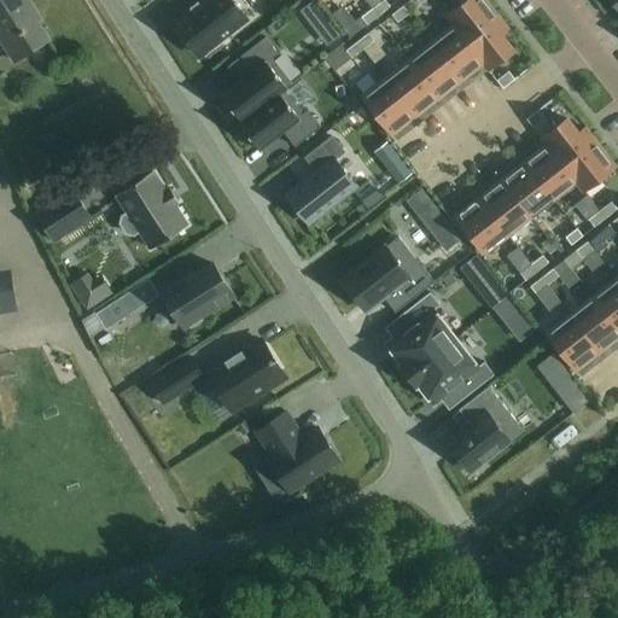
[(27,0),(0,0),(0,39),(15,62),(47,40),(31,16),(36,13),(27,0)]
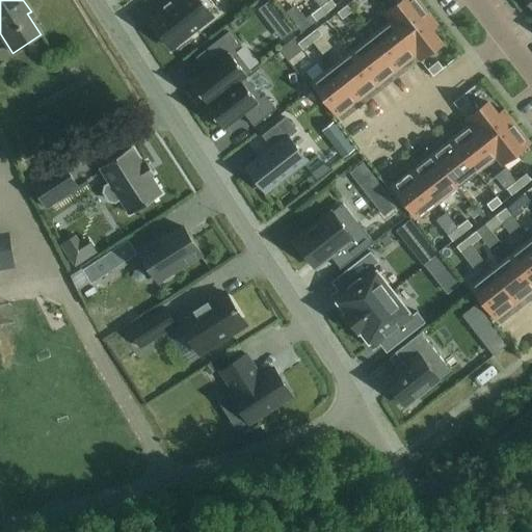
[(200,0),(175,0),(150,20),(171,48),(212,16),(200,0)]
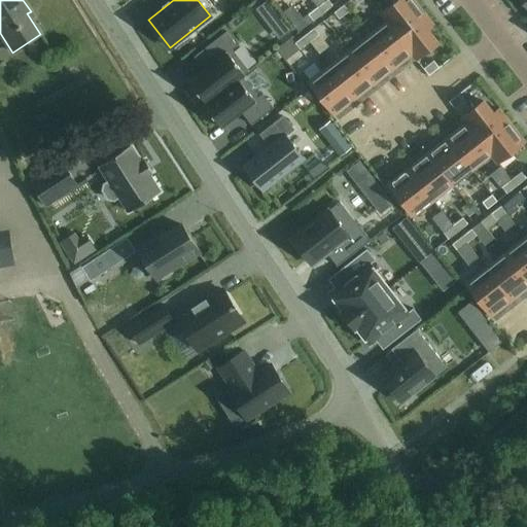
[(269,0),(257,9),(265,20),(277,10),(269,0)]
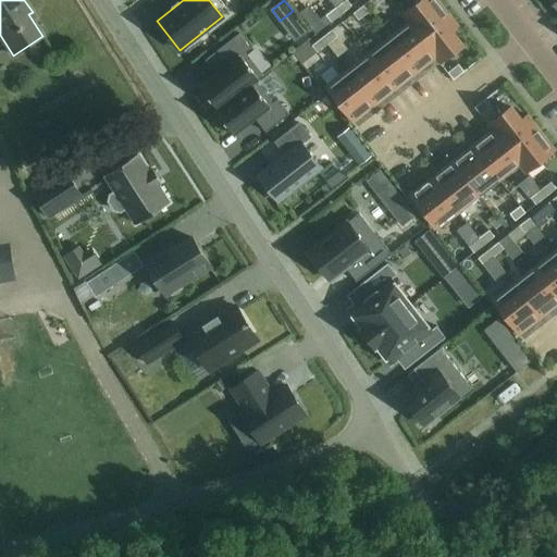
[(346,0),(344,0),(336,7),(342,14),(351,5),(346,0)]
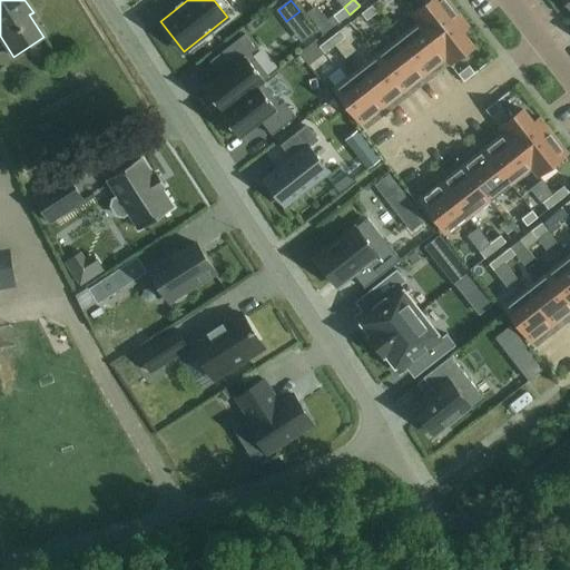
[(460,17),(446,0),(430,0),(412,15),(419,22),(432,39),(460,17)]
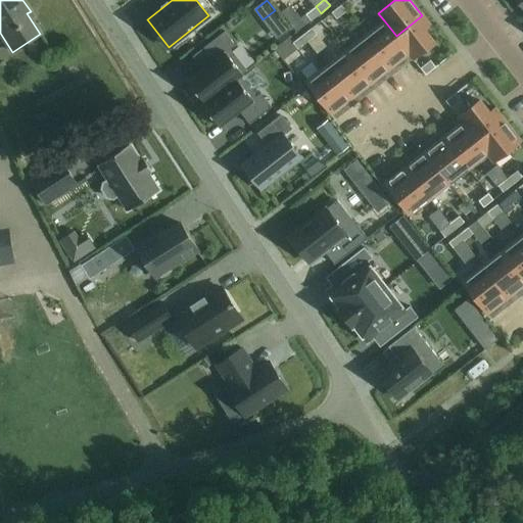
[(294,25),(301,20),(289,1),(282,6),(294,25)]
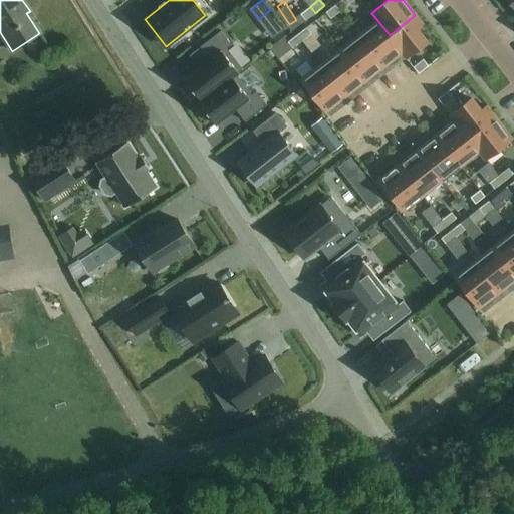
[(335,5),(325,12),(330,18),(340,11),(335,5)]
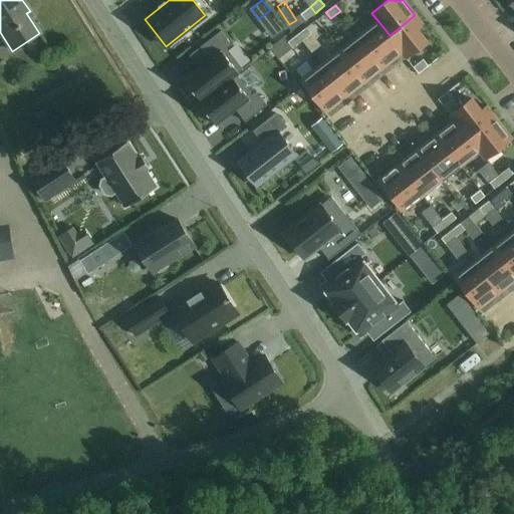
[(315,13),(310,6),(300,14),(305,20),(315,13)]
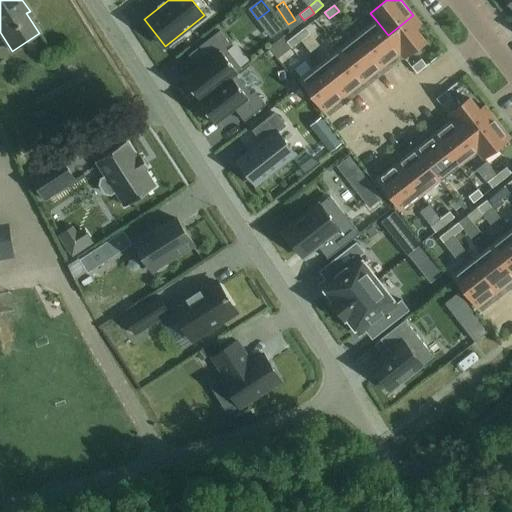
[(413,15),(388,35),(401,52),(400,52),(404,57),(425,41),(415,29),(421,24),(413,15)]
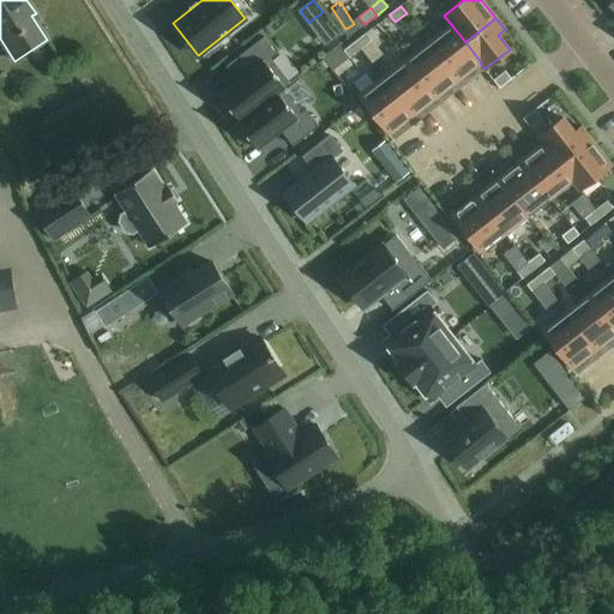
[(481,62),(465,42),(451,24),(428,42),(458,80),(480,62),(481,62)]
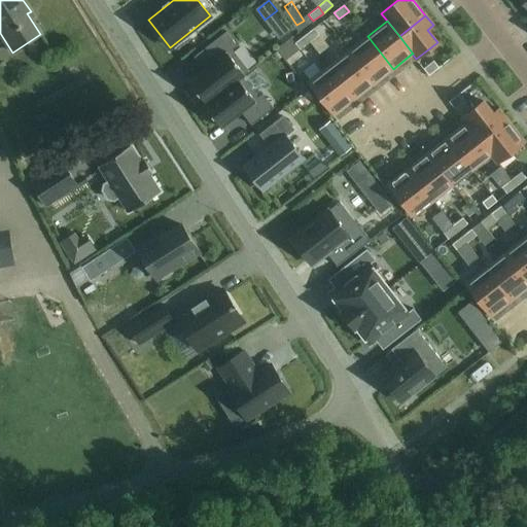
[(314,28),(305,35),(310,41),(319,34),(314,28)]
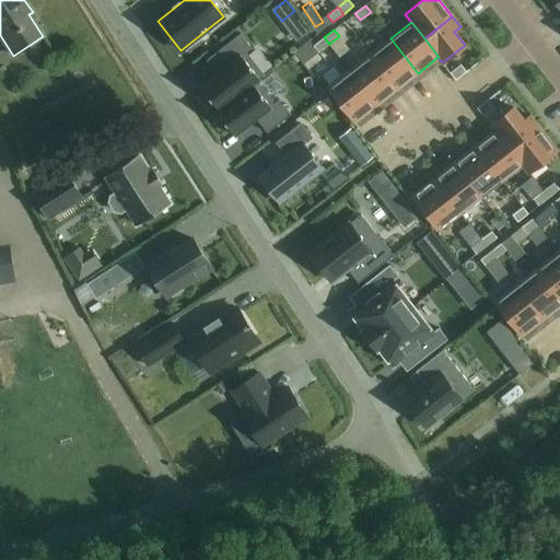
[(200,85),(219,109),(257,81),(259,80),(260,81),(261,81),(260,79),(265,76),(246,54),(253,49),(241,33),(214,54),(225,68),(201,86),(200,84),(200,85)]
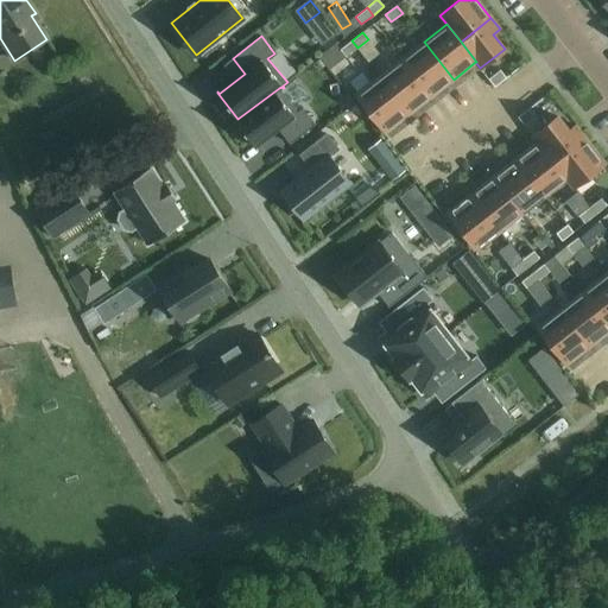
[(358,48),(352,40),(340,49),(346,57),(358,48)]
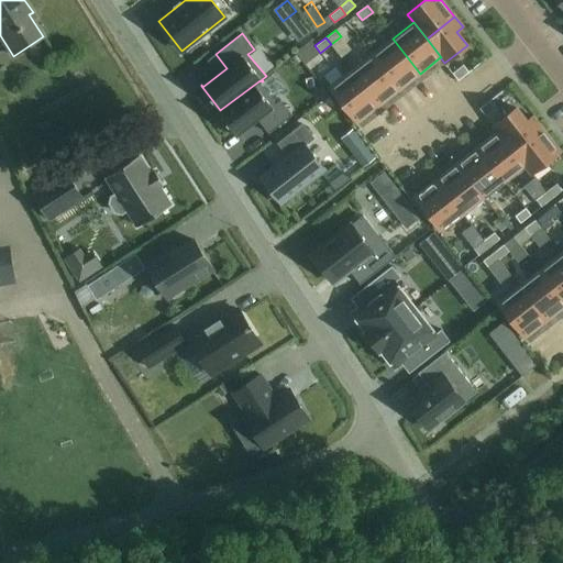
[(393,39),(372,54),(399,89),(420,74),(393,39)]
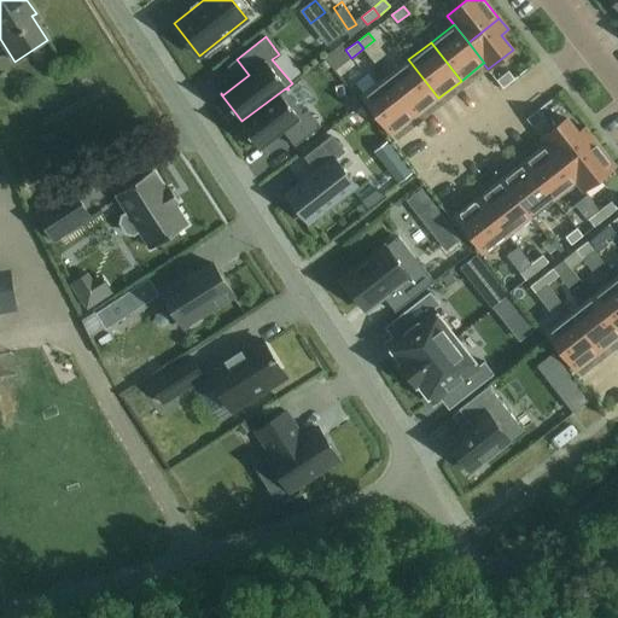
[(438,98),(408,59),(386,77),(415,116),(438,98)]
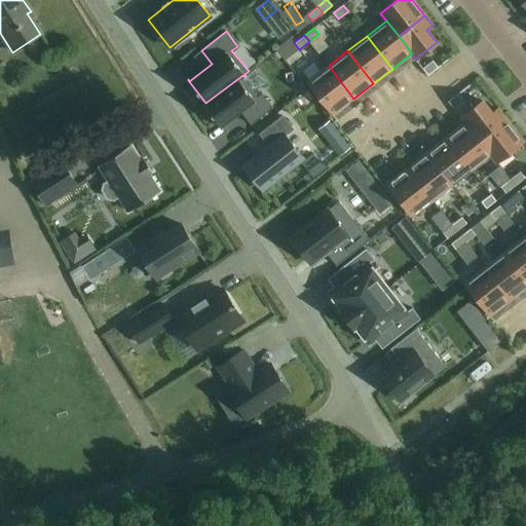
[(433,61),(422,68),(428,75),(438,67),(433,61)]
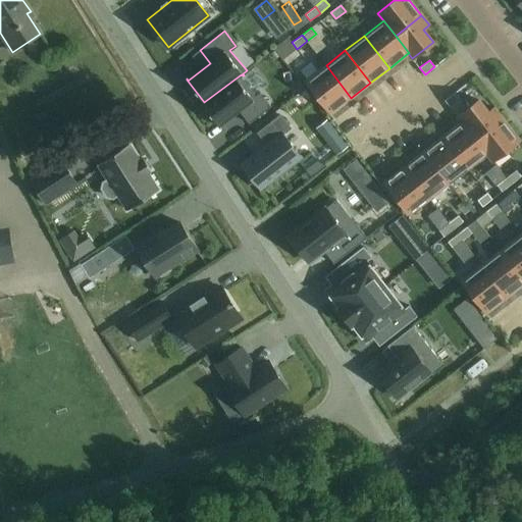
[(351,98),(326,65),(306,82),(331,113),(351,98)]
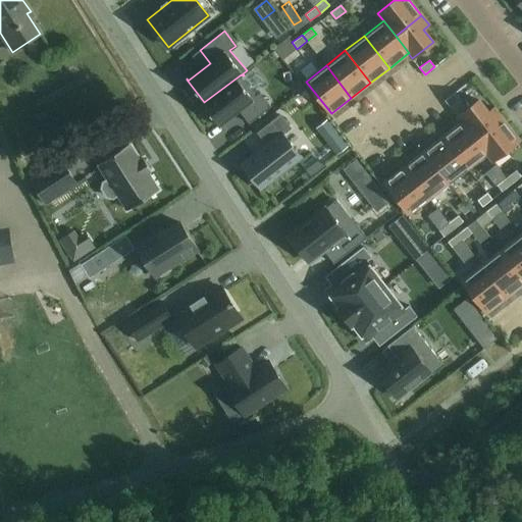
[(220,127),(221,126),(220,125),(239,111),(249,123),(271,107),(260,93),(256,96),(240,75),(204,102),(203,103),(202,102),(201,102),(220,127)]
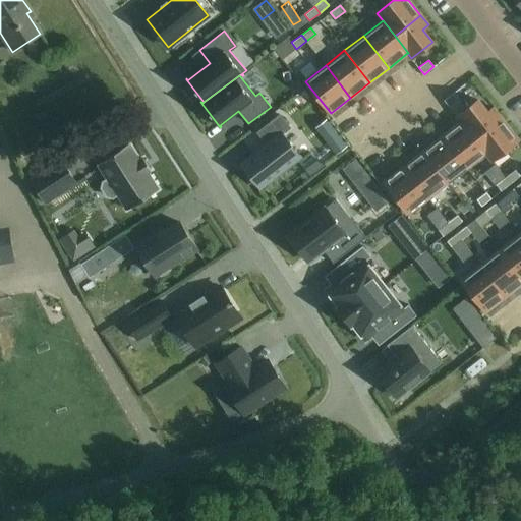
[(459,99),(454,93),(444,100),(449,107),(459,99)]
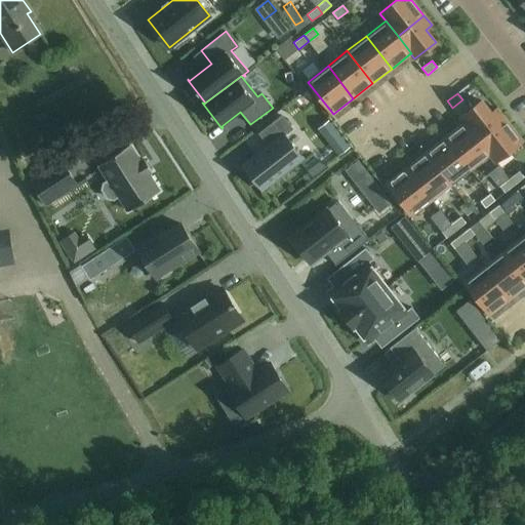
[(478,139),(505,119),(496,109),(491,113),(481,101),(459,117),(463,122),(465,121),(478,139)]
